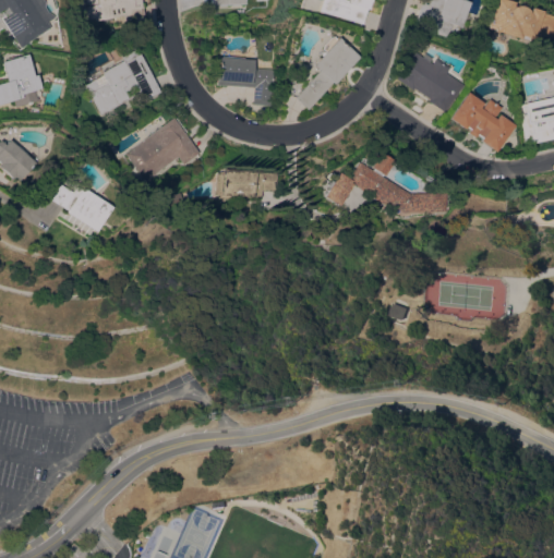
[(52,27),(24,47),(5,19),(13,13),(8,7),(0,12),(0,0),(45,0),(46,1),(46,7),(49,12),(53,13),(56,16),(48,21),(52,27)]
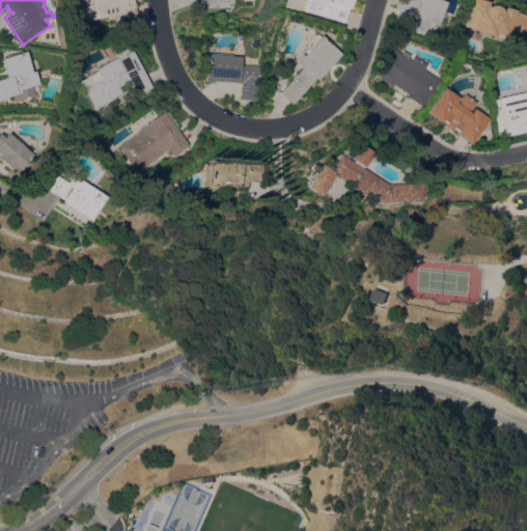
[(137,0),(141,19),(122,23),(121,15),(80,23),(75,0),(137,0)]
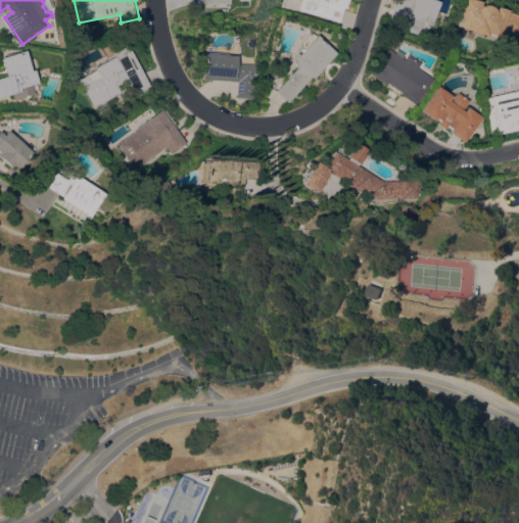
[(348,0),(346,8),(344,8),(340,22),(298,10),(301,0),(348,0)]
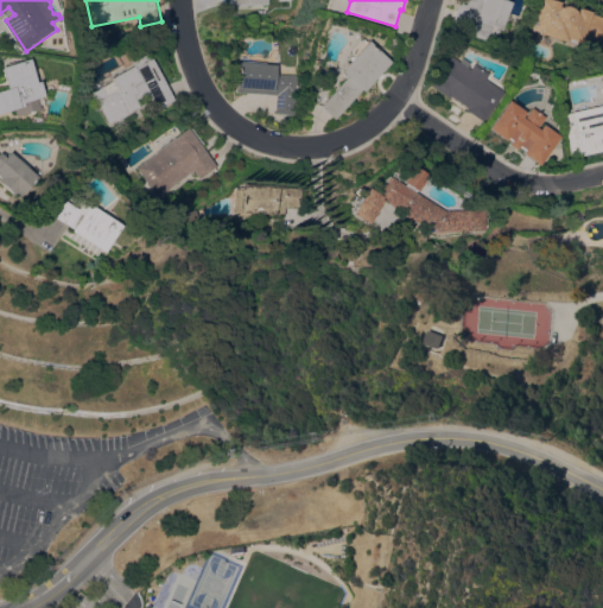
[(512,0),(515,1),(506,29),(494,25),(489,39),(454,27),(462,0),(512,0)]
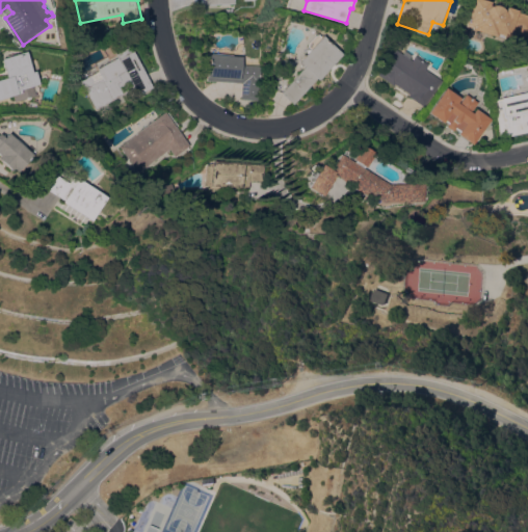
[(527,36),(520,33),(518,42),(466,26),(473,0),(486,0),(491,1),(490,5),(492,5),(495,4),(498,5),(502,6),(504,8),(506,10),(507,6),(527,14),(527,36)]
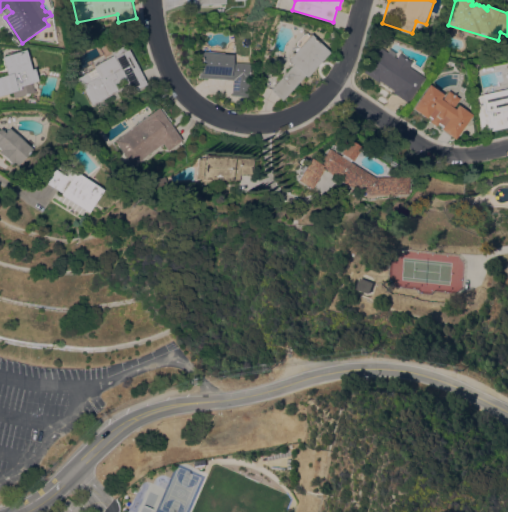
[(307,77),(305,75),(283,100),(271,89),(293,64),(287,59),(298,47),(295,45),(296,41),(302,34),(305,33),(308,35),(309,34),(329,52),(307,77)]
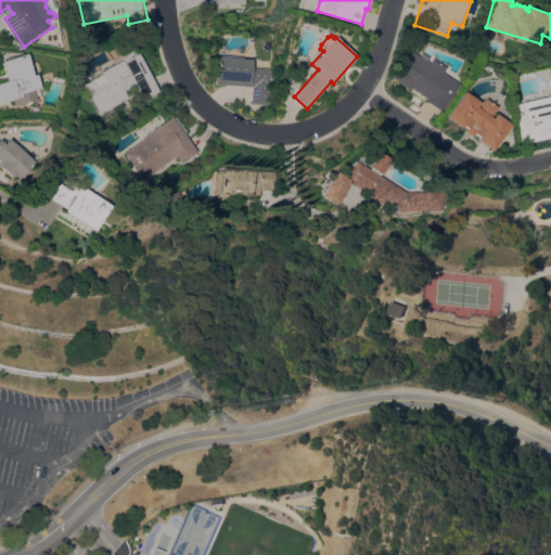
[(163,91),(146,101),(142,93),(103,115),(84,79),(103,68),(101,65),(120,53),(123,56),(136,49),(139,54),(141,53),(163,91)]
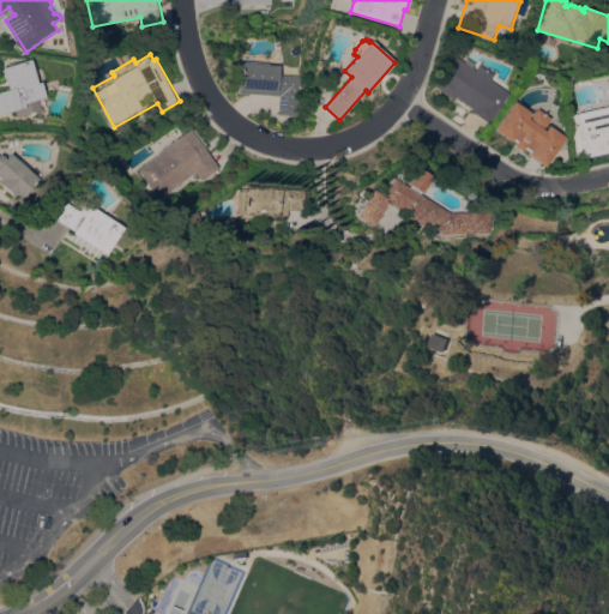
[(476,70),(480,64),(496,73),(492,80),(511,92),(492,122),(472,110),(475,108),(458,97),(457,98),(438,86),(457,56),(476,70)]
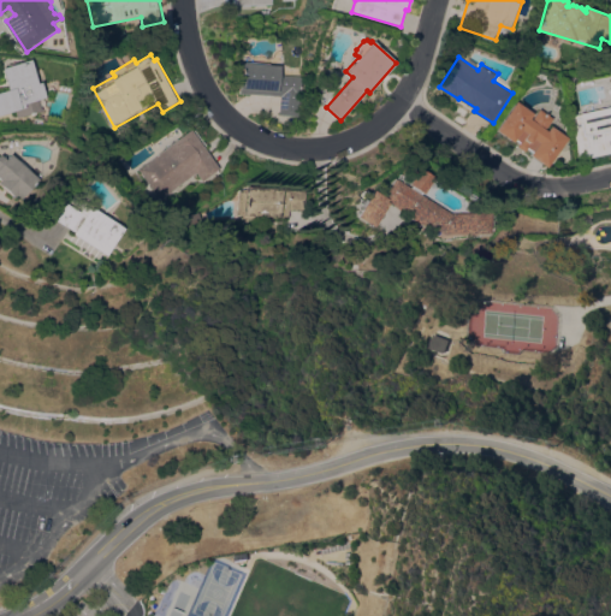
[(31,59),(40,83),(43,82),(48,98),(41,100),(45,110),(21,118),(18,110),(0,116),(0,92),(10,89),(4,69),(31,59)]
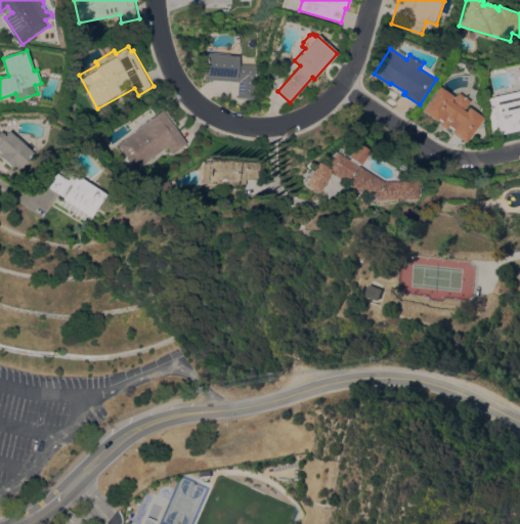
[(207,54),(208,54),(208,52),(229,53),(229,55),(240,56),(239,63),(258,64),(256,99),(240,98),(241,82),(205,80),(207,54)]
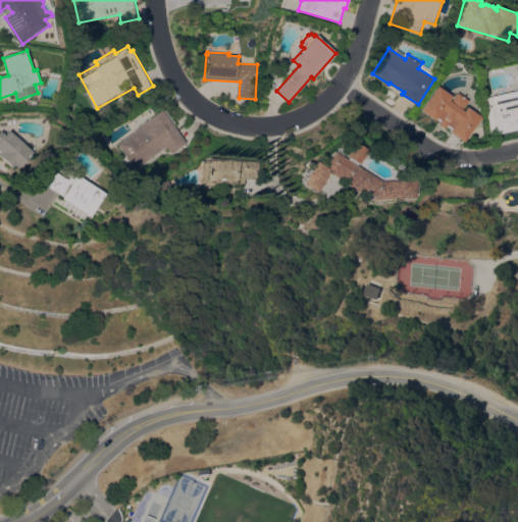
[(453,96),(450,100),(451,101),(457,92),(469,100),(463,109),(464,110),(467,106),(482,116),(465,142),(451,132),(453,128),(449,125),(447,128),(439,123),(442,120),(437,117),(435,120),(420,110),(437,86),(453,96)]
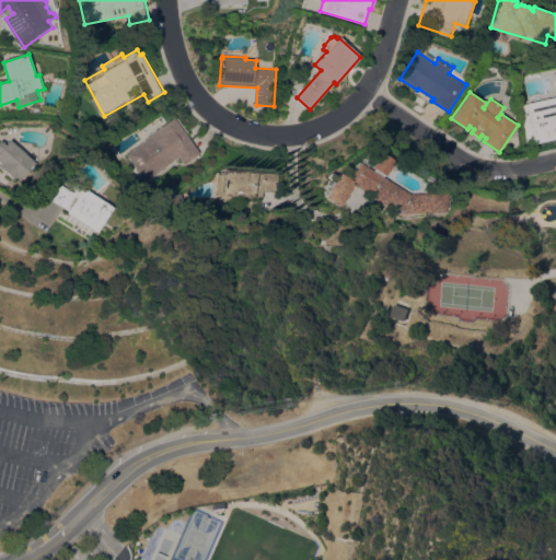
[(555,139),(529,146),(519,105),(555,96),(555,139)]
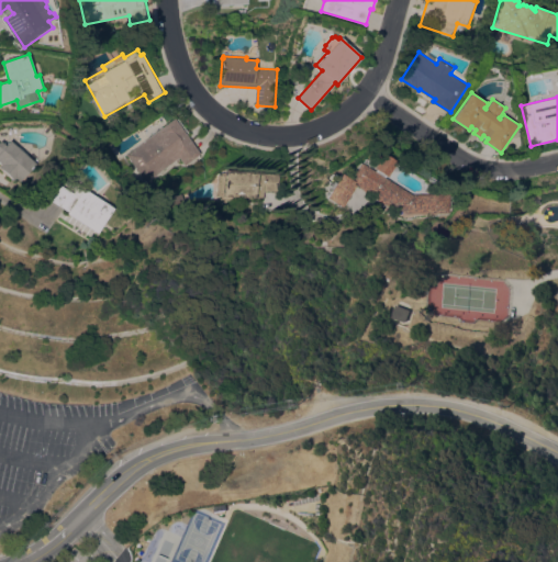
[(203,154),(189,166),(182,158),(151,182),(129,154),(177,119),(203,154)]
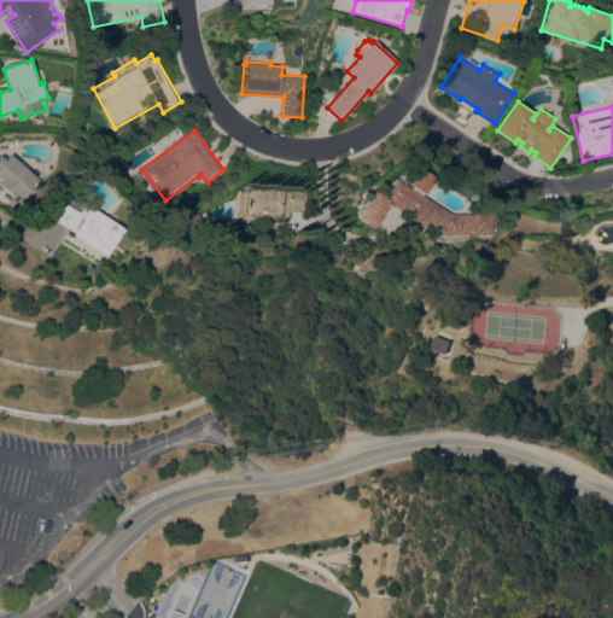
[(21,162),(22,161),(44,179),(24,199),(19,196),(17,198),(0,182),(0,153),(7,159),(12,155),(21,162)]
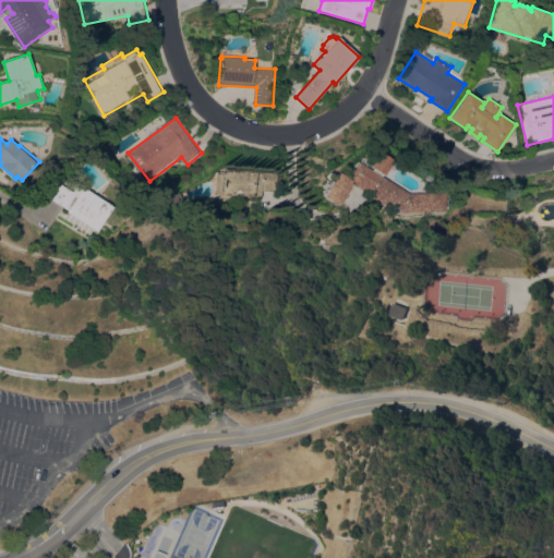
[(372,167),(381,153),(394,160),(386,176),(384,174),(383,177),(410,193),(448,193),(448,211),(406,211),(388,203),(387,205),(353,184),(340,206),(324,196),(338,173),(347,180),(358,161),(372,170),(373,168),(372,167)]
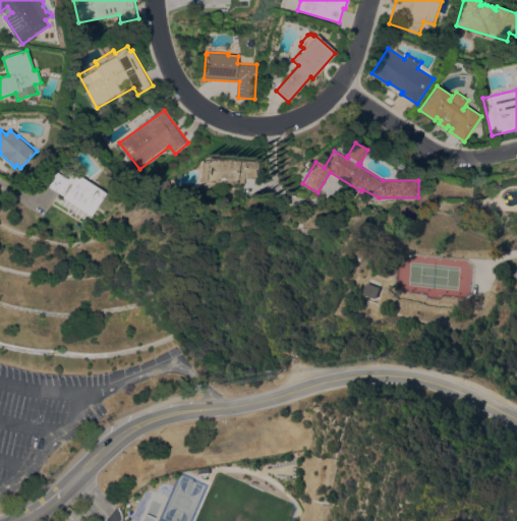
[(261,161),(260,167),(257,167),(257,178),(246,177),(245,184),(230,183),(230,186),(202,184),(203,161),(209,161),(209,158),(261,161)]
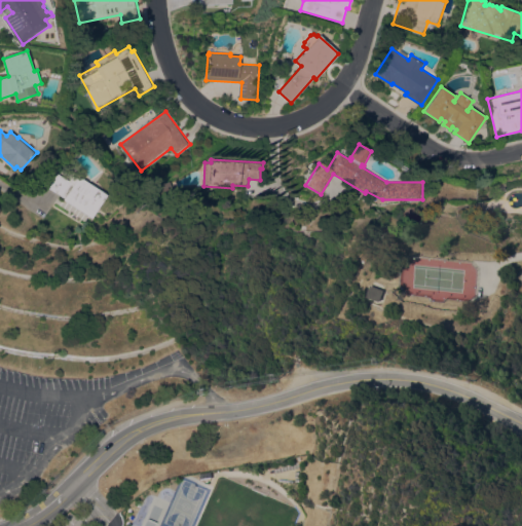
[(109,195),(95,218),(65,199),(66,198),(49,188),(59,174),(75,184),(79,177),(109,195)]
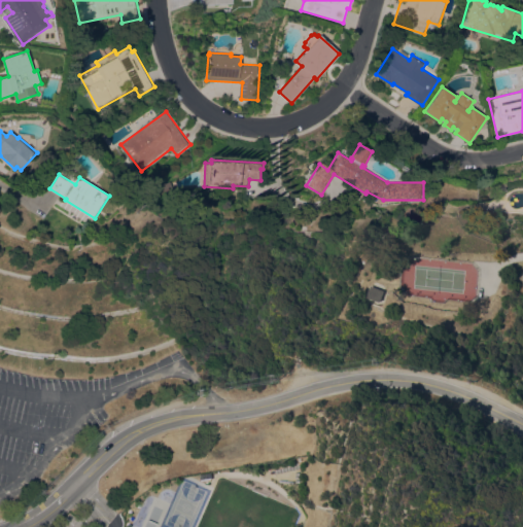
[(388,289),(383,302),(371,296),(375,285),(388,289)]
